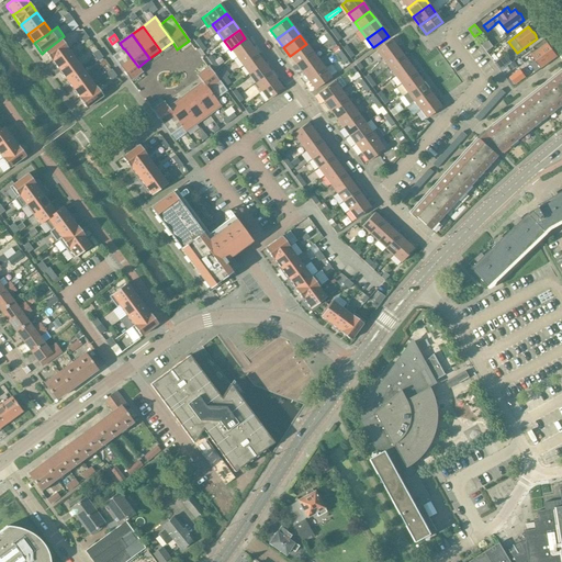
[(52,60),(68,48),(60,38),(58,41),(44,52),(52,62),(52,60)]
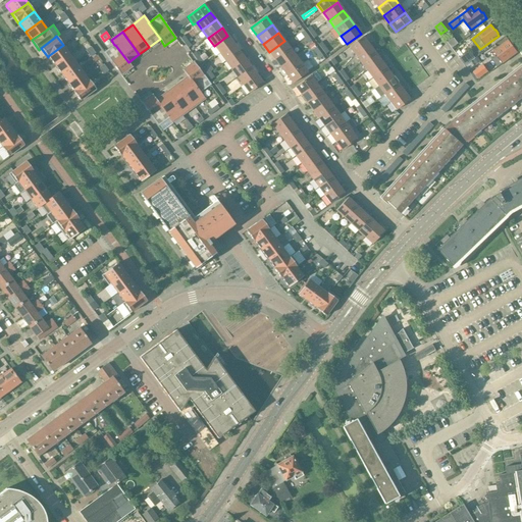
[(219,54),(233,43),(227,36),(214,46),(219,54)]
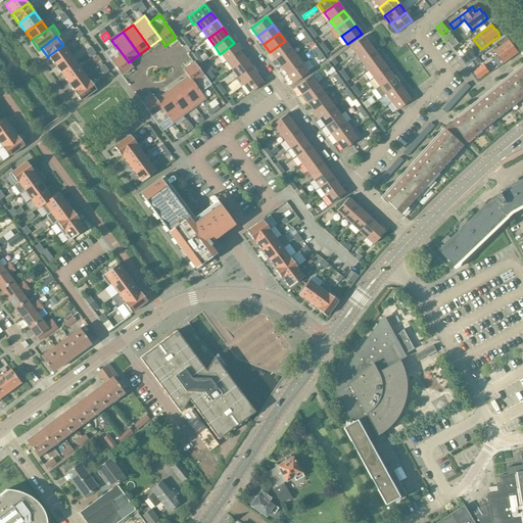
[(349,47),(355,55),(370,45),(364,37),(349,47)]
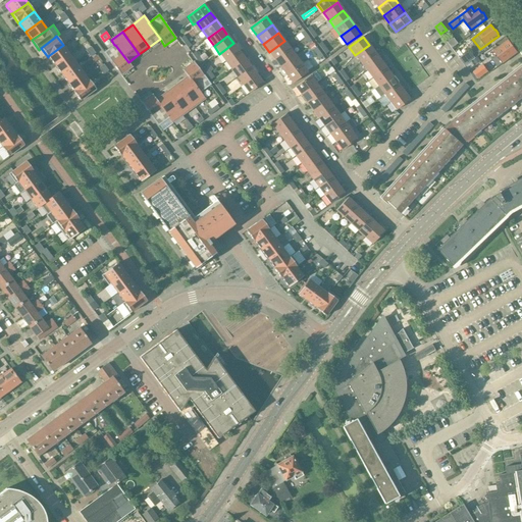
[(498,67),(517,52),(508,40),(493,51),(497,56),(491,59),(498,67)]
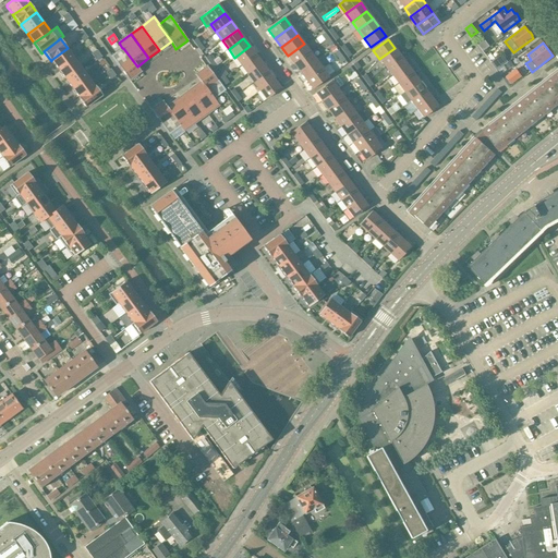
[(293,64),(310,51),(304,44),(288,56),(293,64)]
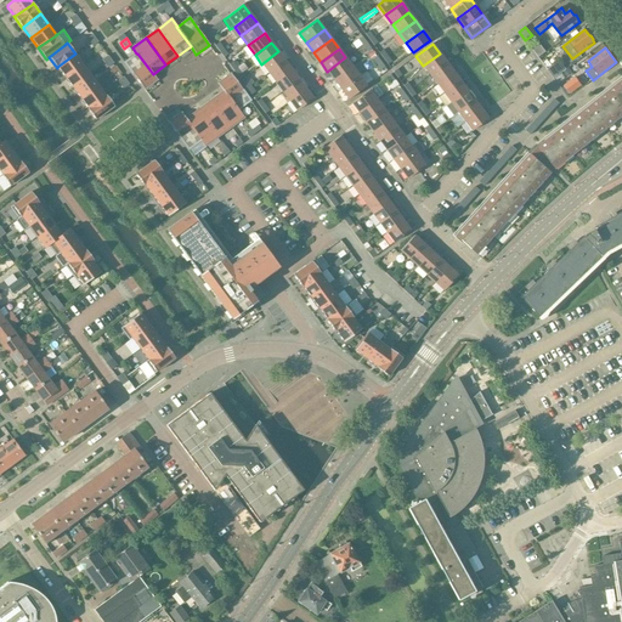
[(269,73),(286,61),(278,51),(261,64),(269,73)]
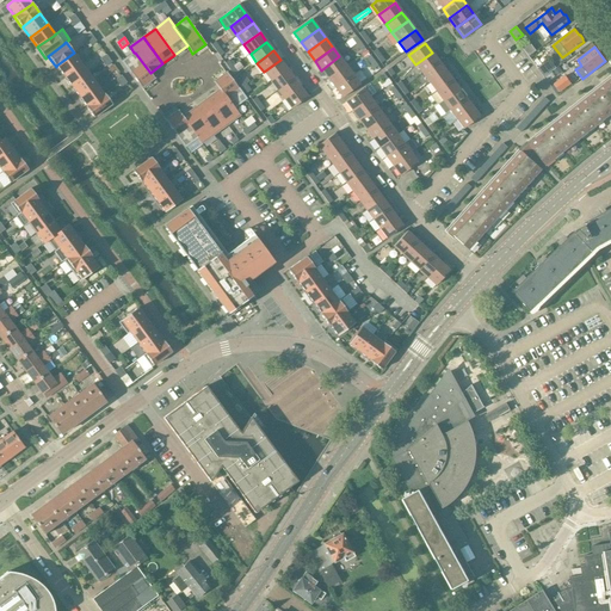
[(63,76),(81,63),(74,53),(56,66),(63,76)]
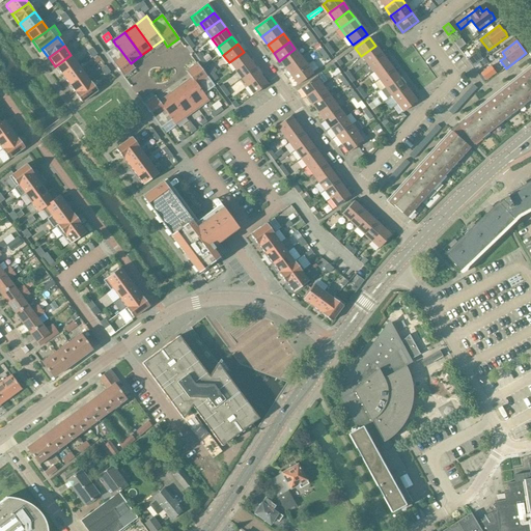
[(116,46),(106,53),(123,77),(135,68),(131,63),(117,46),(116,46)]
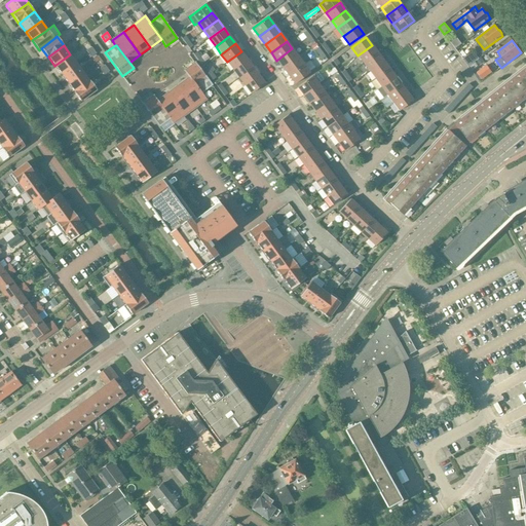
[(364,64),(377,52),(372,45),(358,55),(364,64)]
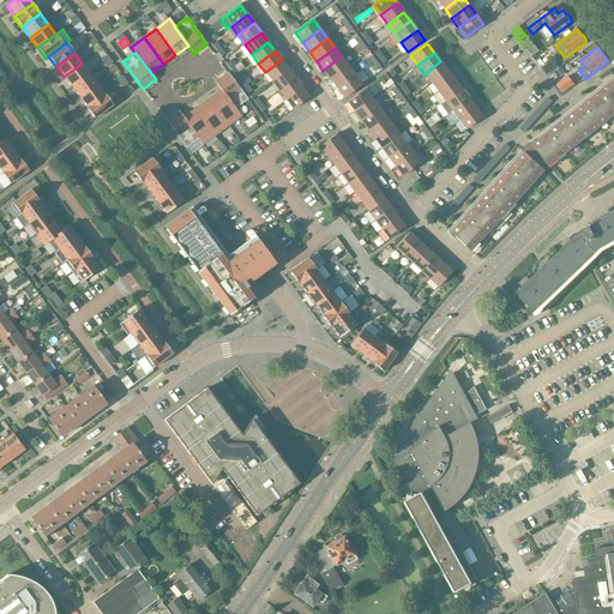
[(341,56),(323,71),(330,79),(348,66),(341,56)]
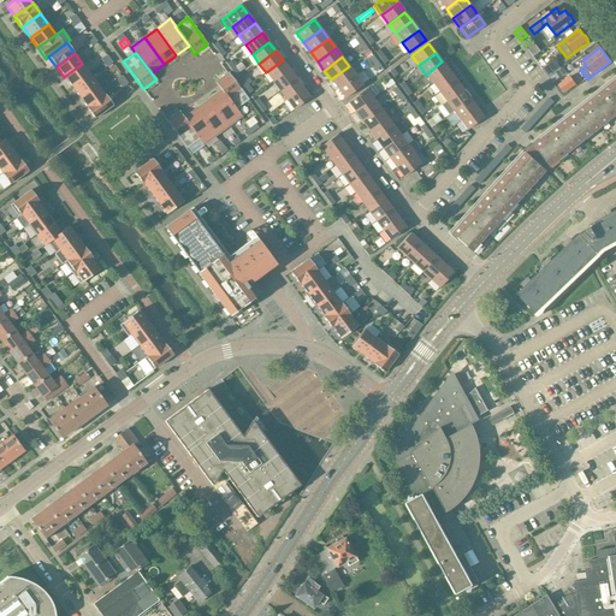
[(542,58),(537,61),(543,69),(546,65),(542,58)]
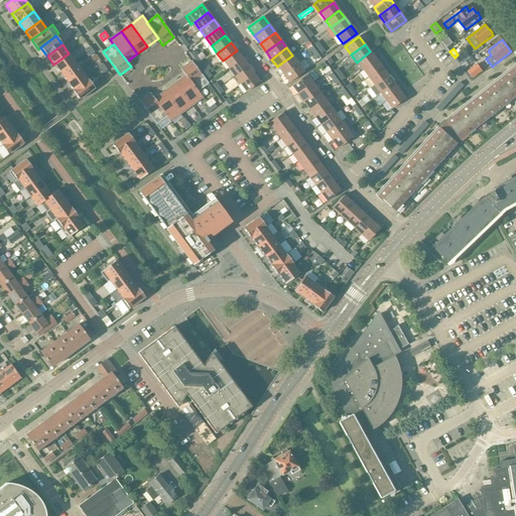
[(229,69),(242,58),(237,50),(223,60),(229,69)]
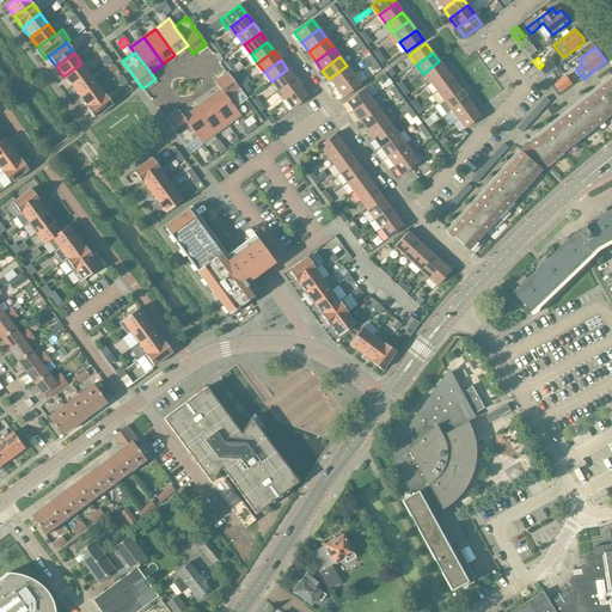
[(545,78),(557,68),(551,60),(543,65),(539,68),(545,78)]
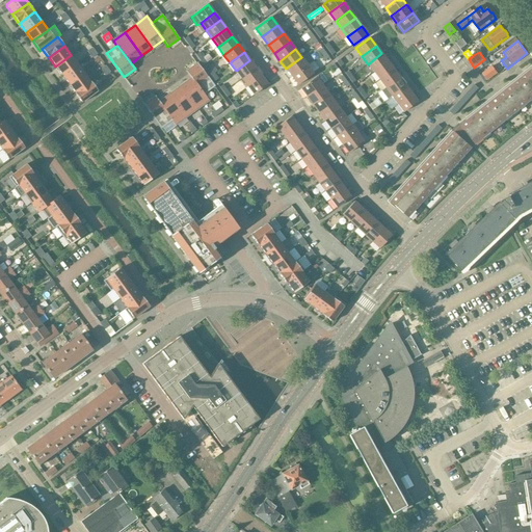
[(373,72),(388,61),(381,53),(368,64),(373,72)]
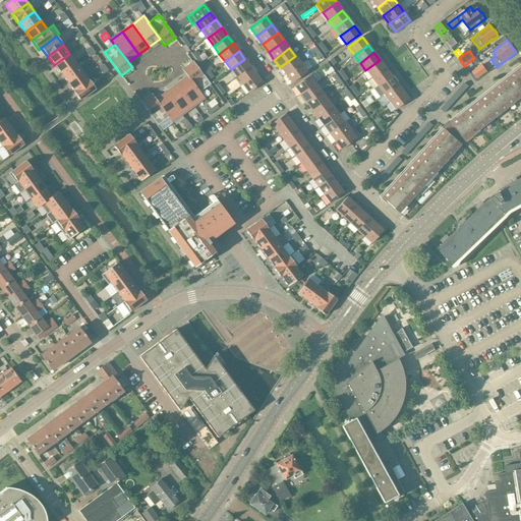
[(76,62),(69,54),(54,65),(61,73),(76,62)]
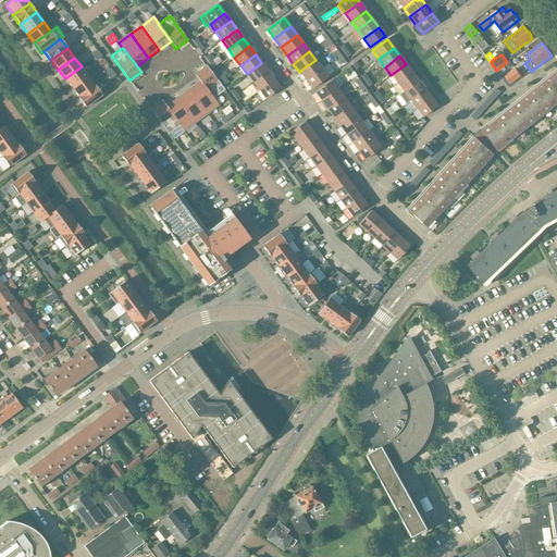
[(316,60),(299,72),(306,81),(322,69),(316,60)]
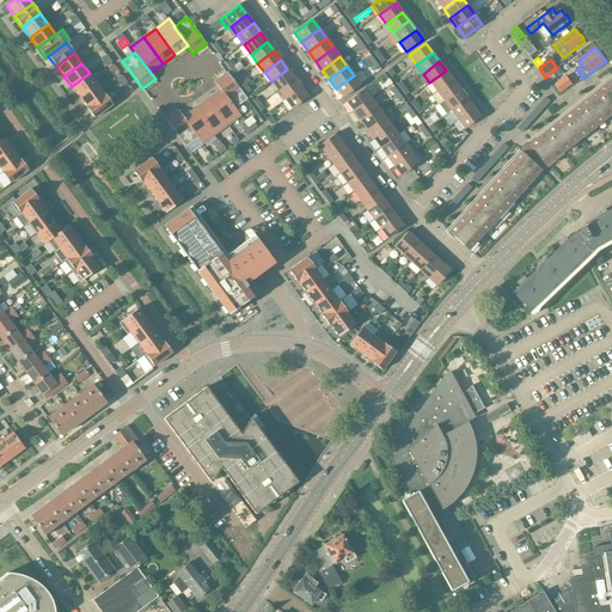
[(277,91),(294,79),(287,69),(271,81),(277,91)]
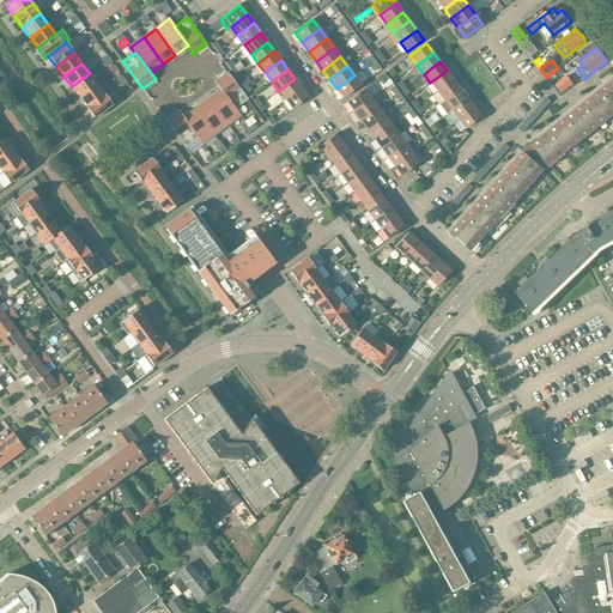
[(437,92),(454,80),(447,71),(430,83),(437,92)]
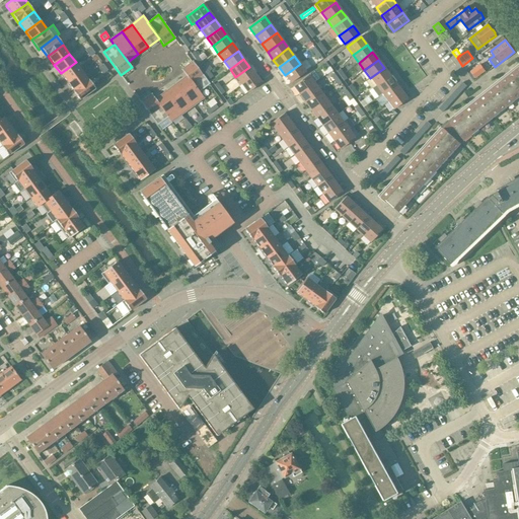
[(82,71),(76,62),(61,73),(67,82),(82,71)]
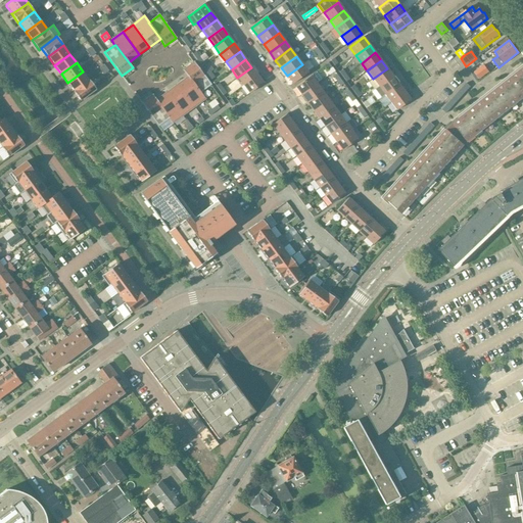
[(210,85),(194,62),(183,70),(188,77),(200,93),(210,85)]
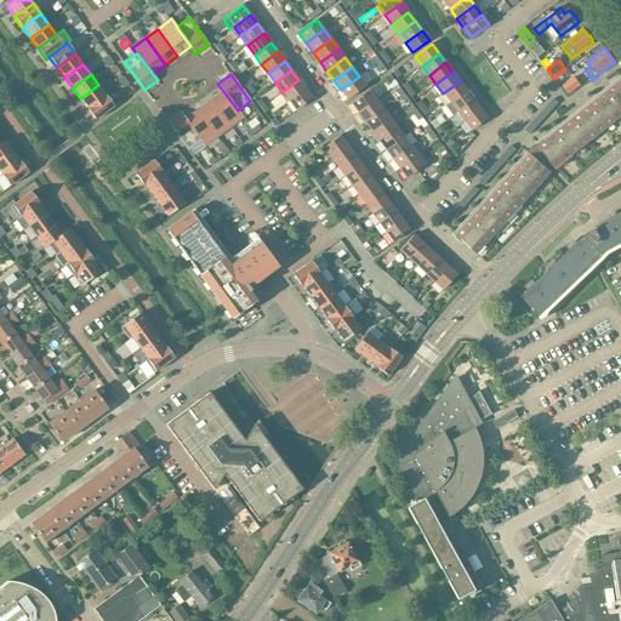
[(359,77),(341,90),(348,100),(366,86),(359,77)]
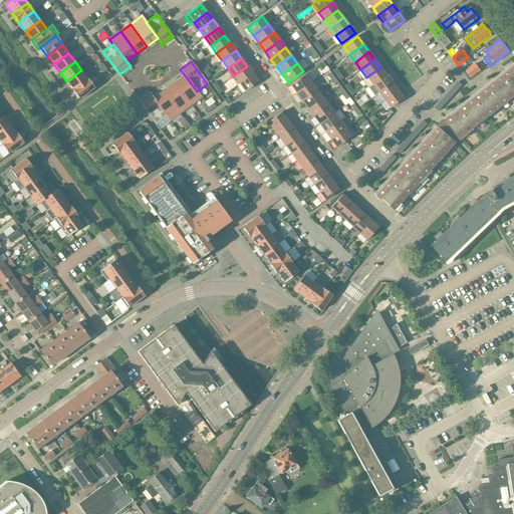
[(471,77),(481,70),(476,64),(466,71),(471,77)]
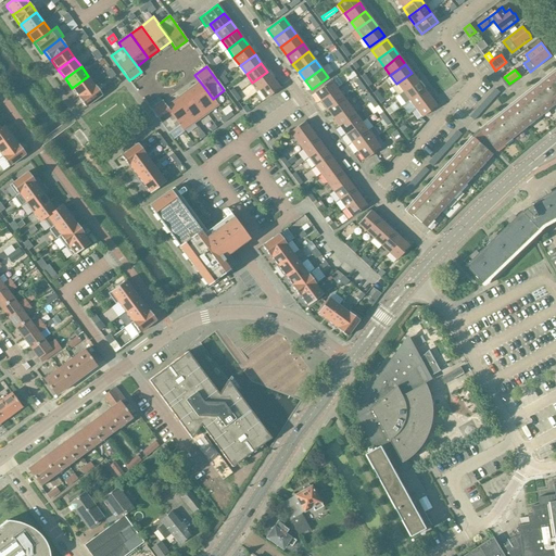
[(258,90),(274,79),(267,72),(252,83),(258,90)]
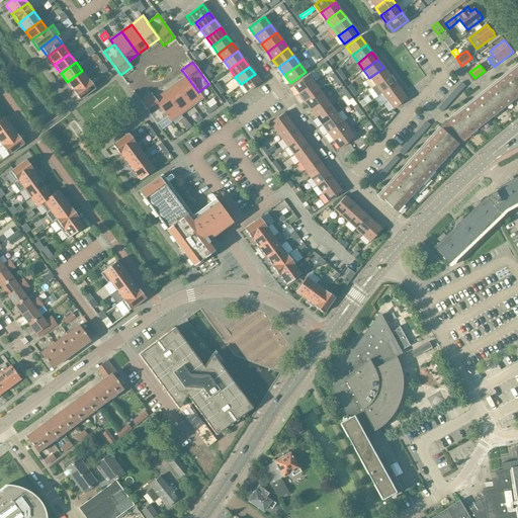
[(463,141),(517,96),(517,67),(448,122),(463,141)]
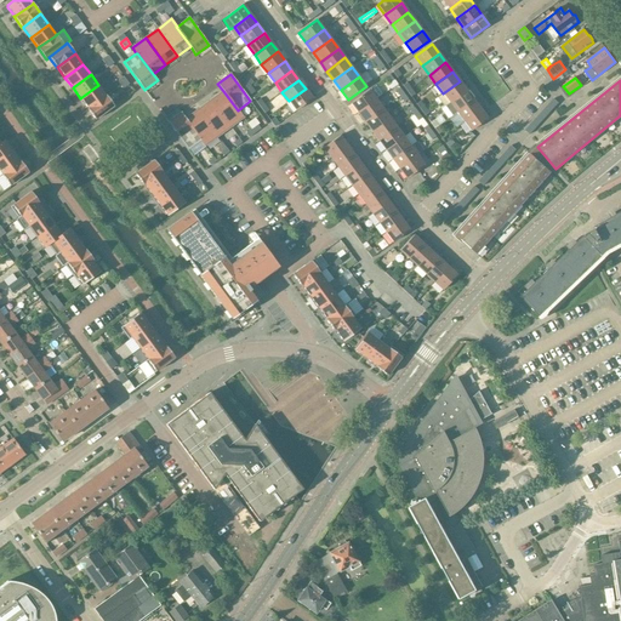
[(450,103),(467,91),(460,81),(443,93),(450,103)]
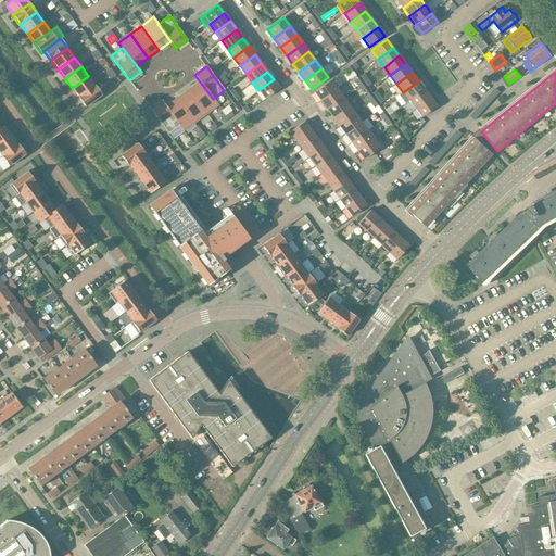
[(79,98),(95,86),(95,85),(88,76),(72,88),(78,97),(79,98)]
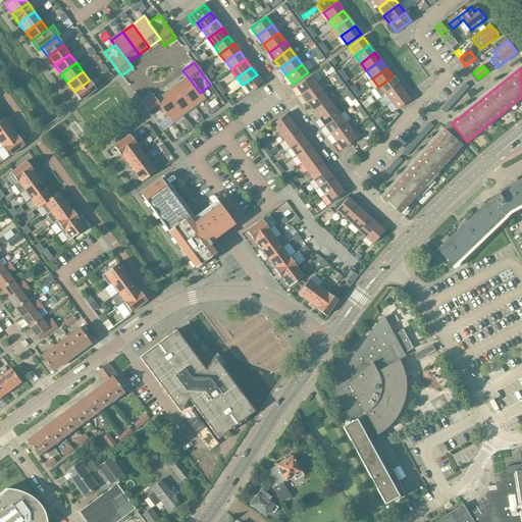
[(310,75),(295,87),(301,95),(316,84),(322,80),(316,71),(312,73),(310,75)]
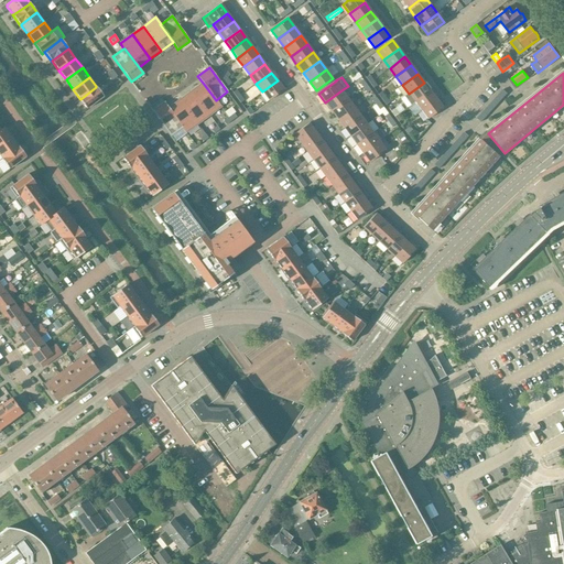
[(278,80),(262,91),(269,100),(284,89),(278,80)]
